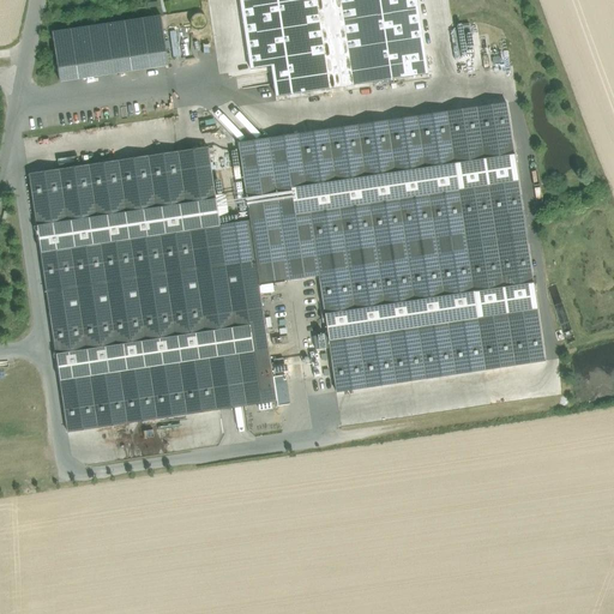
[(415,0),(239,0),(251,71),(270,67),(275,97),(427,73),(415,0)]
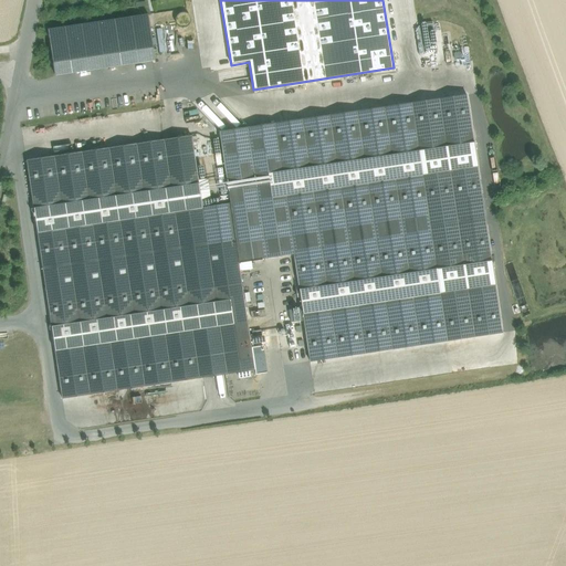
[(148,16),(48,30),(54,74),(155,59),(148,16)]
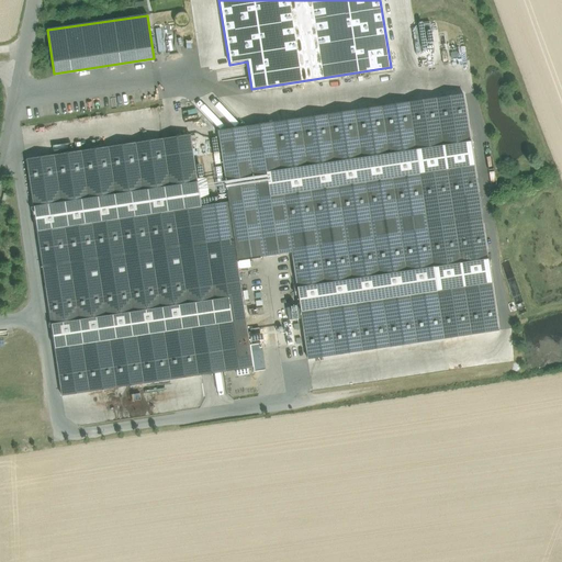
[(217,133),(228,203),(234,239),(237,262),(249,260),(292,254),(307,361),(498,336),(464,99),(217,133)]
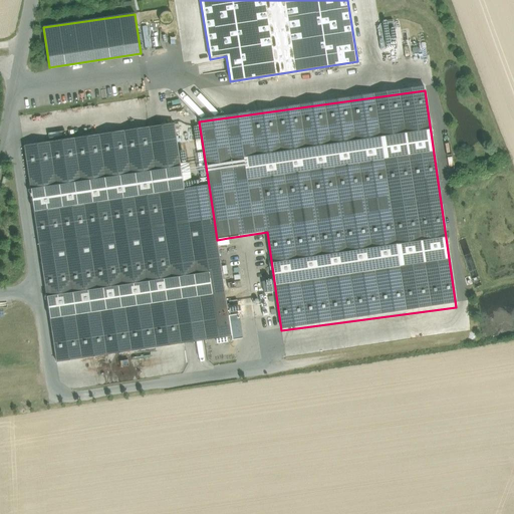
[(149,127),(24,147),(39,245),(189,222),(184,189),(183,182),(191,181),(188,163),(180,165),(174,124),(149,127)]
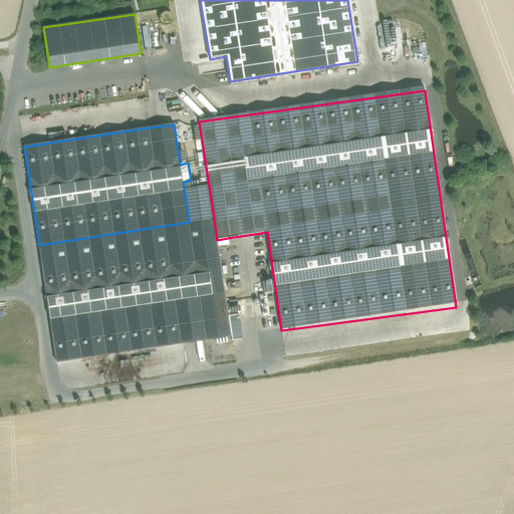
[(209,186),(184,189),(189,222),(214,219),(209,186)]
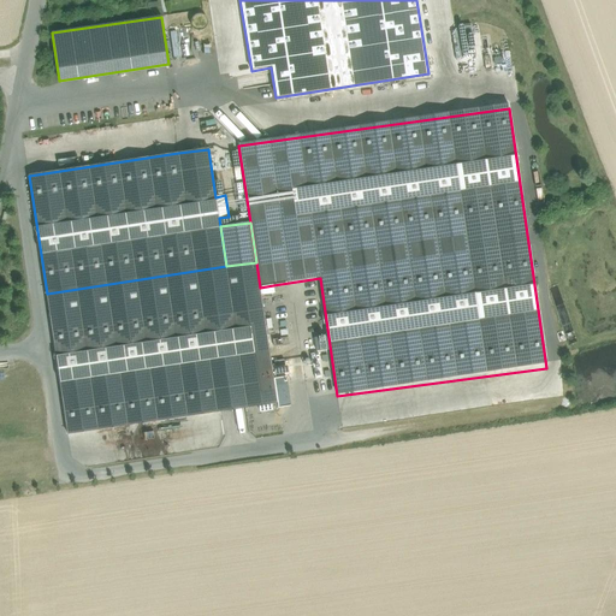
[(226,266),(47,294),(67,433),(277,403),(261,295),(274,294),(273,285),(260,288),(256,262),(226,266)]
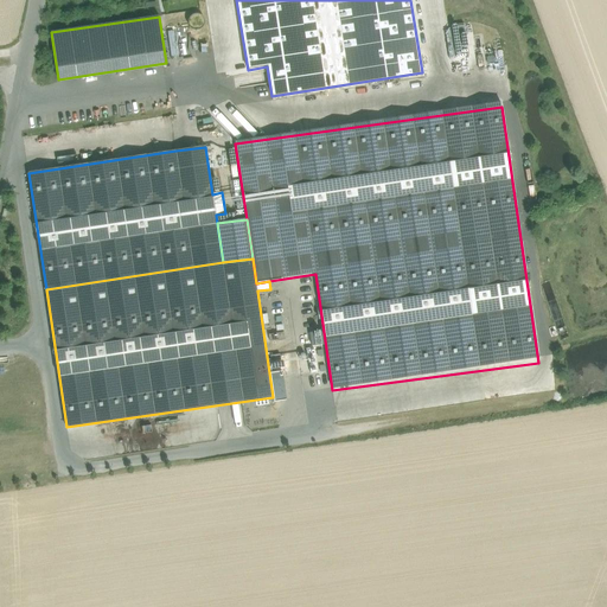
[(275,372),(272,374),(270,374),(274,395),(276,396),(279,395),(280,395),(278,374),(275,372)]
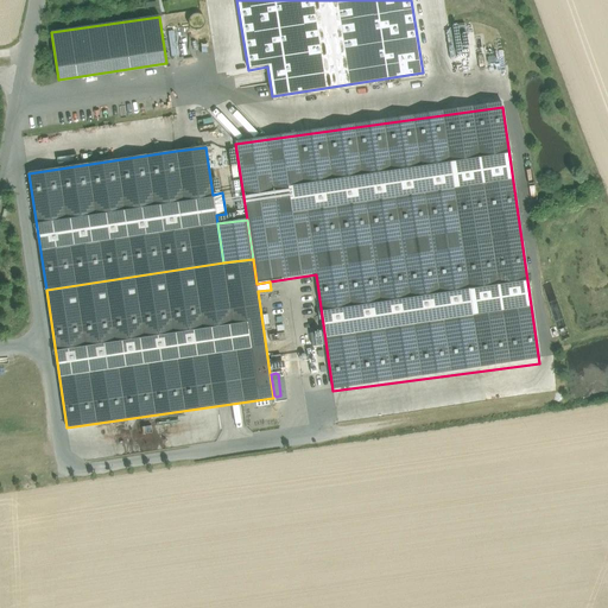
[(23,470),(40,469),(40,462),(35,462),(33,455),(21,456),(23,470)]
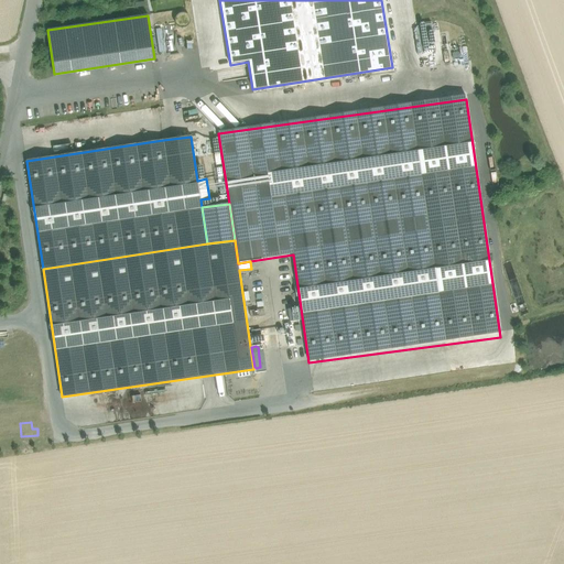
[(0,437),(20,437),(19,423),(0,424),(0,437)]
